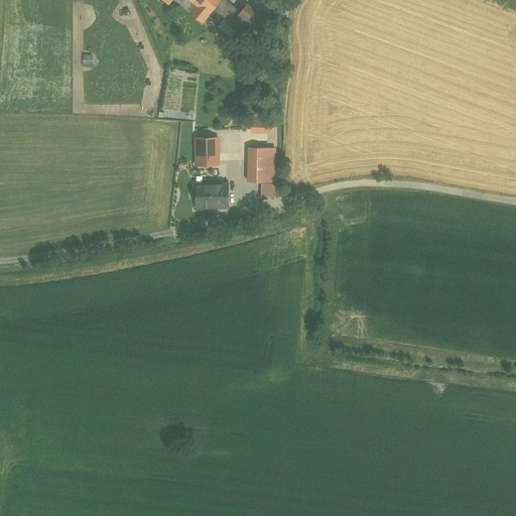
[(221,0),(189,0),(197,5),(190,13),(203,23),(221,0)]
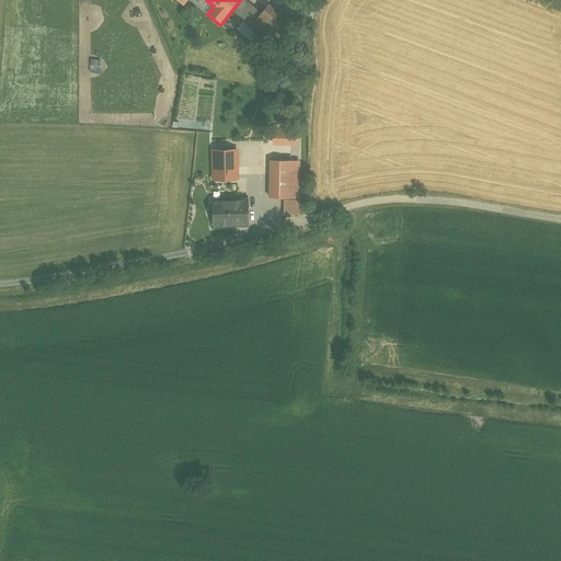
[(296,26),(268,3),(252,23),(281,46),(296,26)]
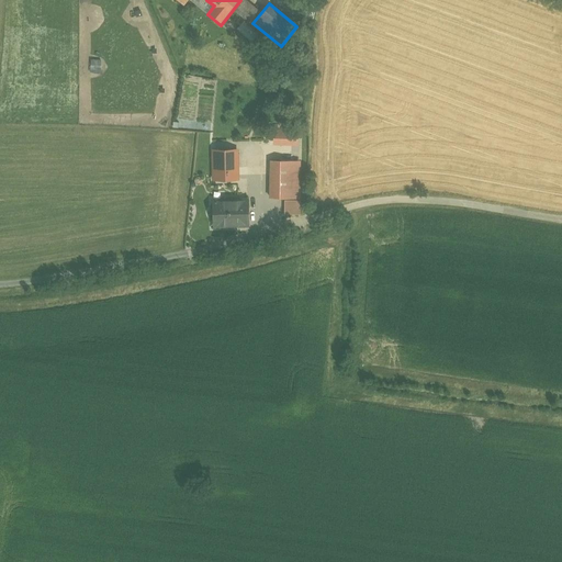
[(294,160),(271,160),(270,198),(293,198),(294,160)]
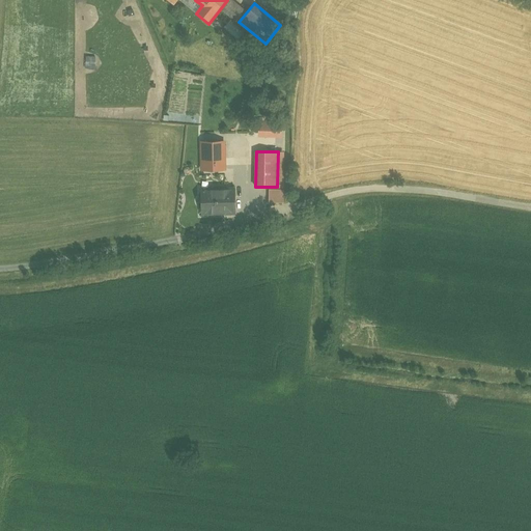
[(224,155),(213,155),(213,154),(201,154),(201,179),(233,179),(233,164),(224,164),(224,155)]
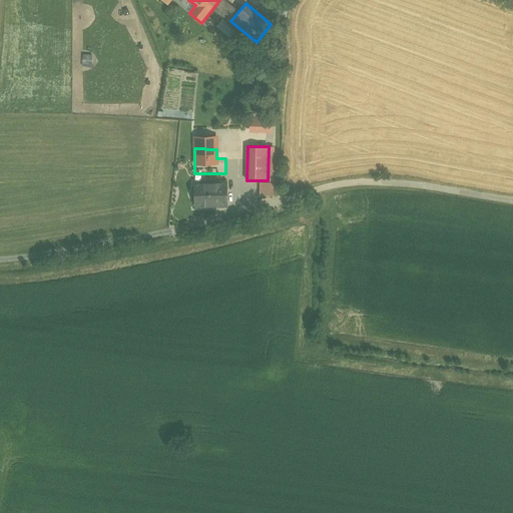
[(226,181),(194,182),(195,206),(227,205),(226,181)]
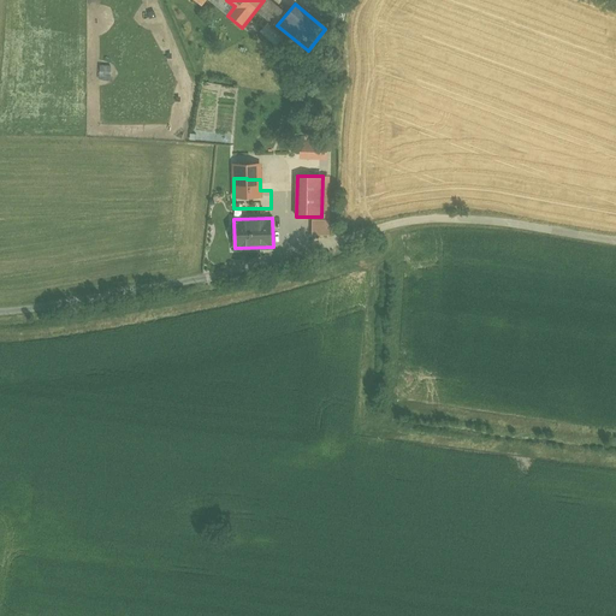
[(329,219),(312,219),(312,235),(329,235),(329,219)]
